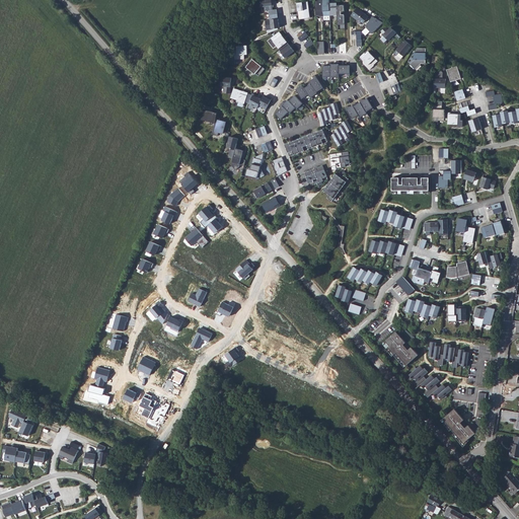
[(278,14),(278,10),(273,10),(271,0),(260,0),(261,8),(264,7),(265,11),(269,10),(269,15),(278,14)]
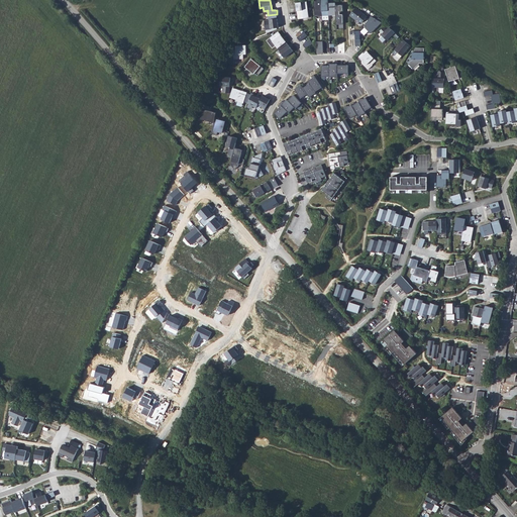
[(296,3),(298,19),(303,18),(303,17),(307,16),(306,9),(308,9),(307,2),(296,3)]
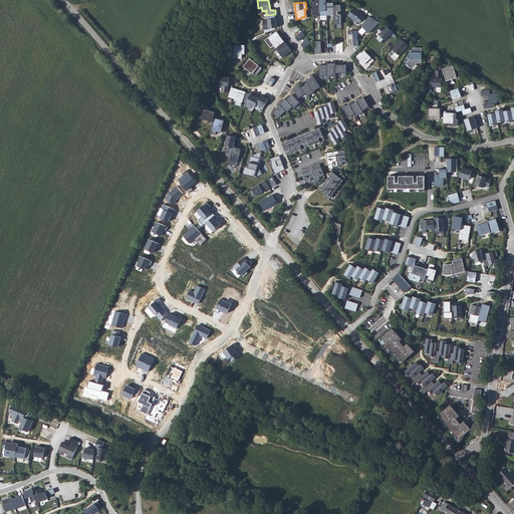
[(353,7),(347,15),(354,20),(355,19),(360,23),(365,16),(353,7)]
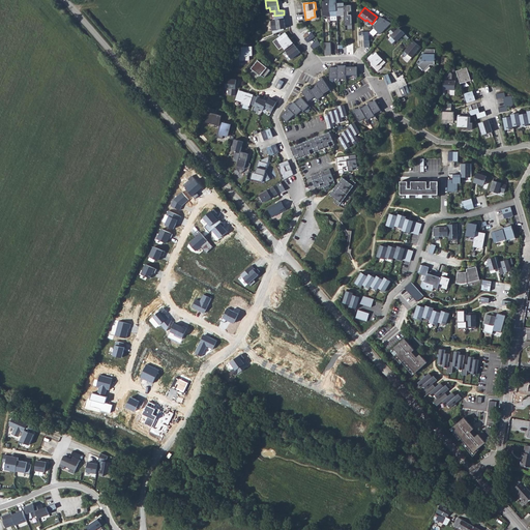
[(284,15),(274,16),(275,21),(271,21),(272,31),(277,30),(286,28),(284,15)]
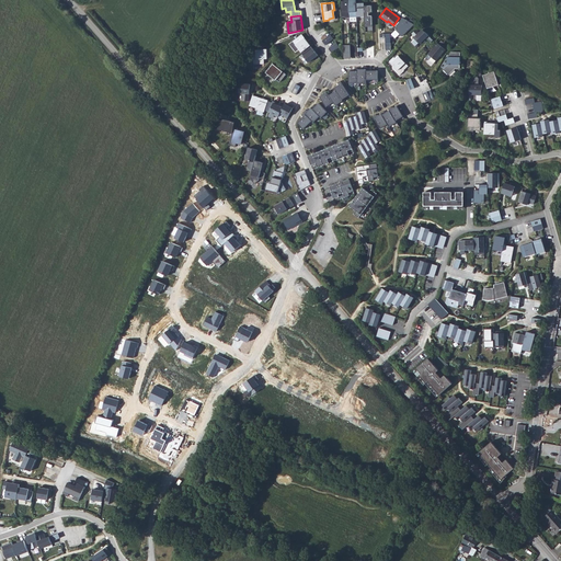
[(402,36),(414,24),(403,18),(395,29),(402,36)]
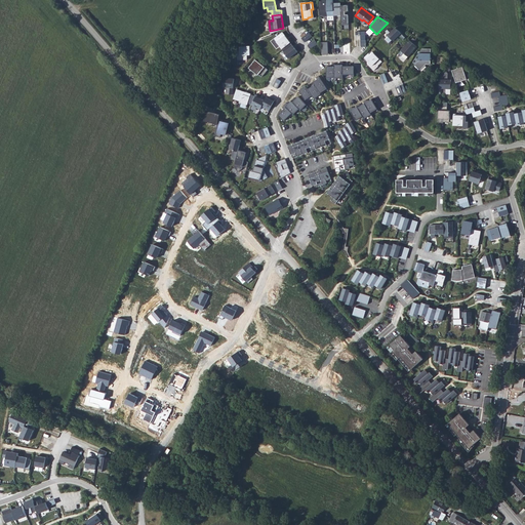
[(390,28),(386,32),(389,35),(387,36),(392,40),(393,40),(394,41),(396,39),(397,39),(400,37),(403,40),(405,38),(396,28),(393,31),(390,28)]
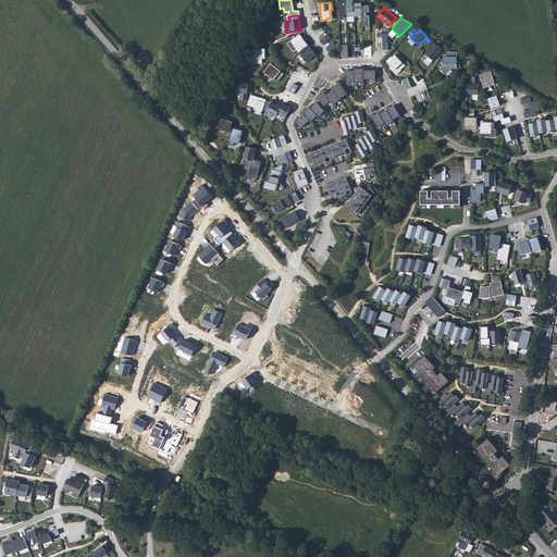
[(299,52),(308,46),(299,34),(291,41),(299,52)]
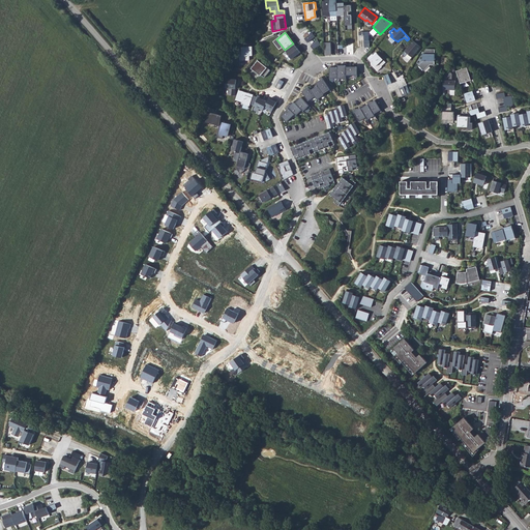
[(304,38),(307,42),(315,37),(312,33),(304,38)]
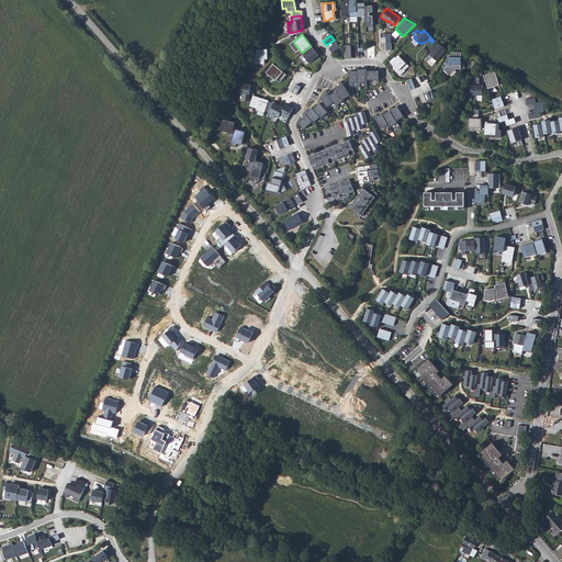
[(337,43),(329,48),(333,53),(340,47),(337,43)]
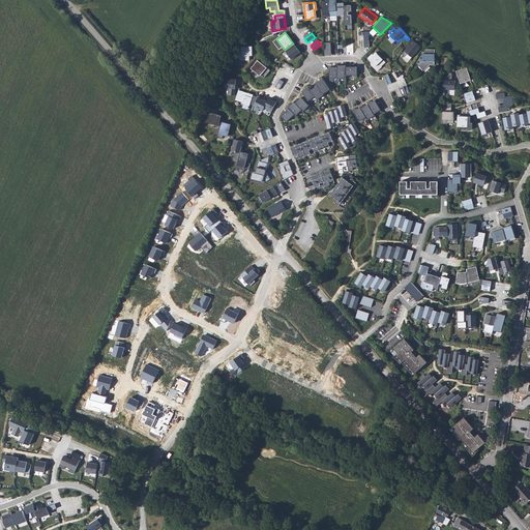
[(413,40),(405,51),(408,54),(406,57),(410,60),(420,47),(413,40)]
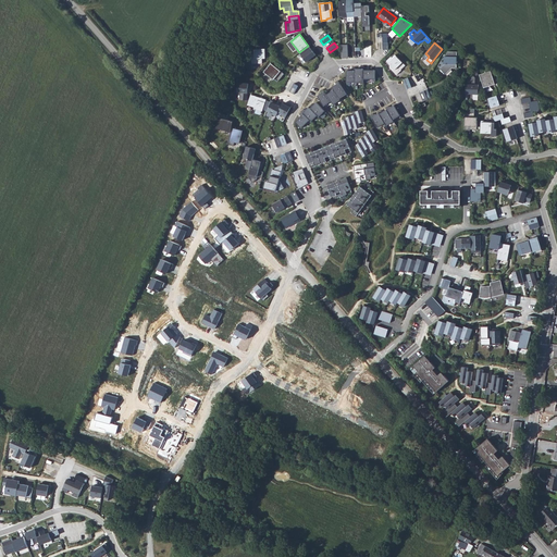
[(299,52),(307,62),(316,54),(308,46),(299,52)]
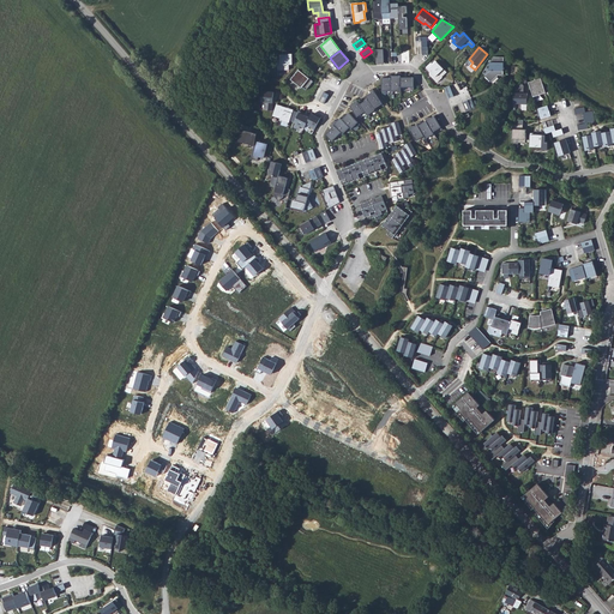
[(293,65),(293,54),(281,54),(281,60),(277,60),(278,71),(289,70),(289,65),(293,65)]
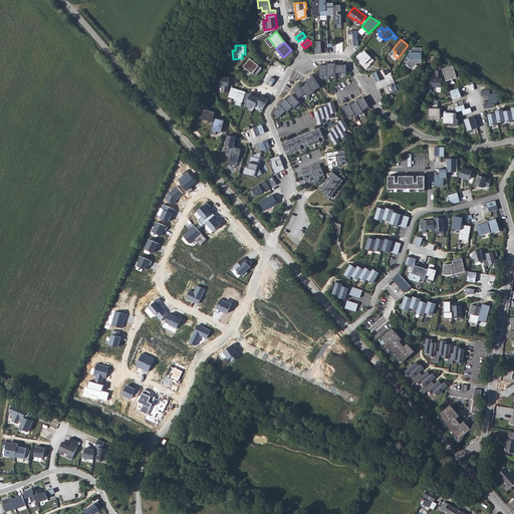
[(422,63),(422,47),(414,47),(410,52),(410,59),(406,63),(412,69),(419,62),(420,62),(420,63),(422,63)]
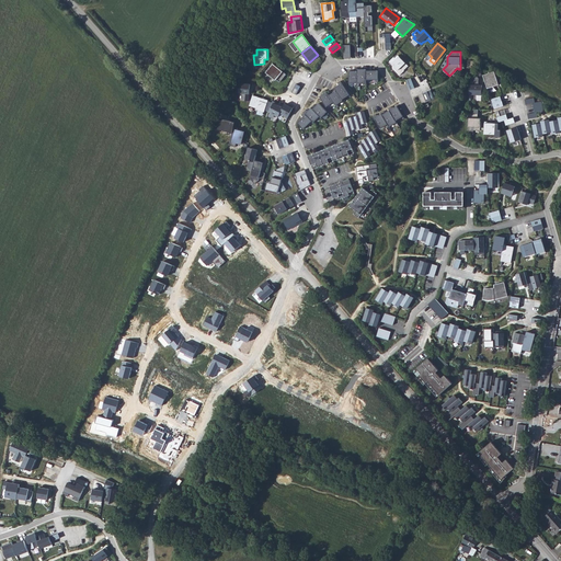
[(392,68),(400,76),(404,70),(403,69),(404,68),(405,69),(409,66),(398,56),(395,58),(395,57),(389,61),(392,65),(392,68)]
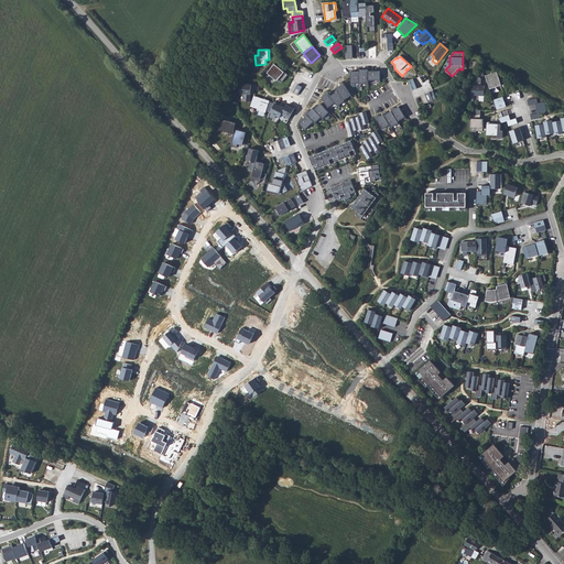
[(278,79),(281,83),(288,75),(284,72),(274,64),(268,73),(278,80),(278,79)]
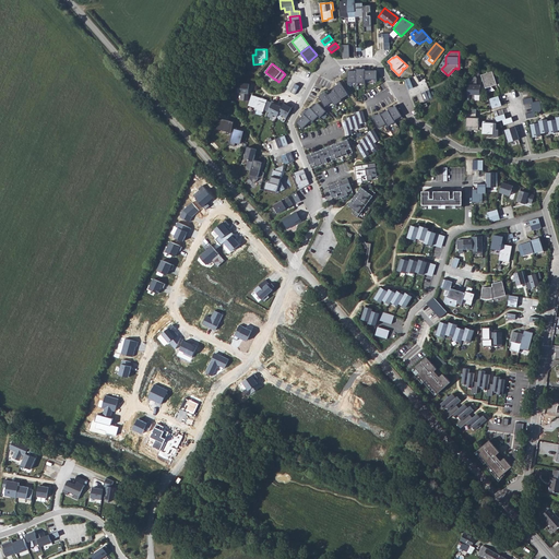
[(348,83),(357,83),(357,71),(348,71),(348,83)]
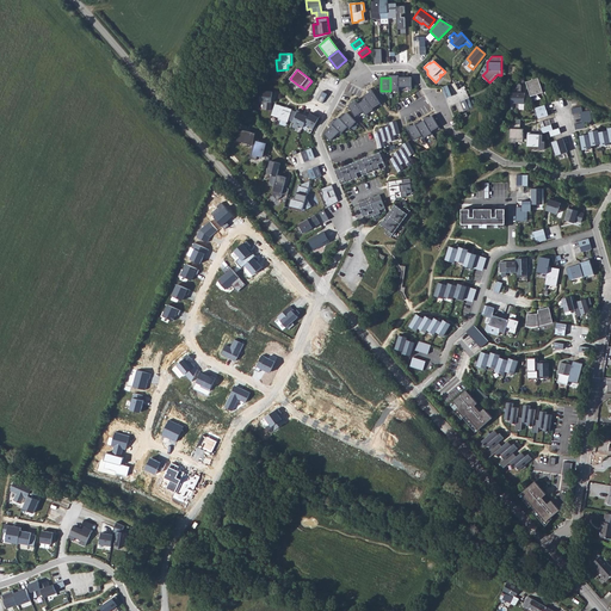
[(412,78),(399,78),(399,87),(412,87),(412,78)]
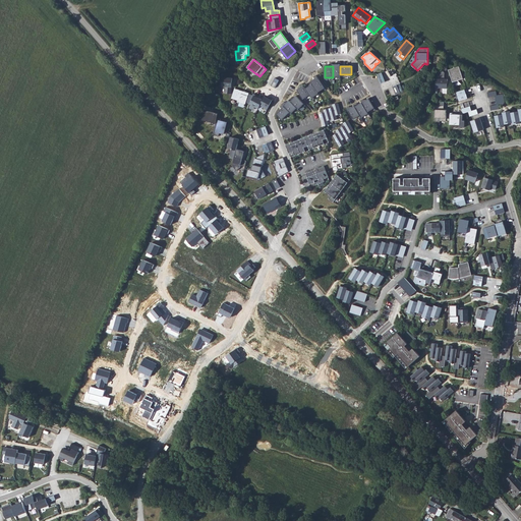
[(460,66),(449,69),(453,80),(453,82),(463,78),(463,77),(463,76),(467,75),(466,74),(465,70),(461,71),(460,66)]
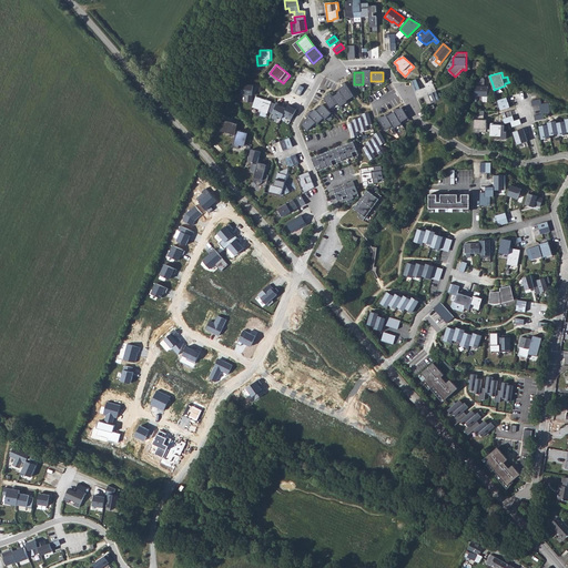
[(253,85),(243,84),(242,94),(245,94),(245,102),(252,102),(253,85)]
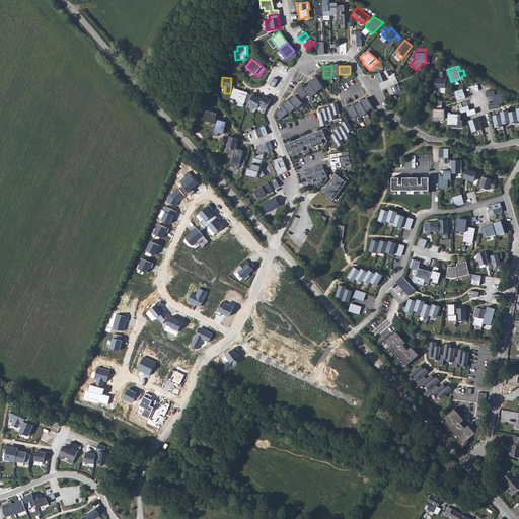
[(309,81),(311,84),(316,92),(323,88),(316,77),(309,81)]
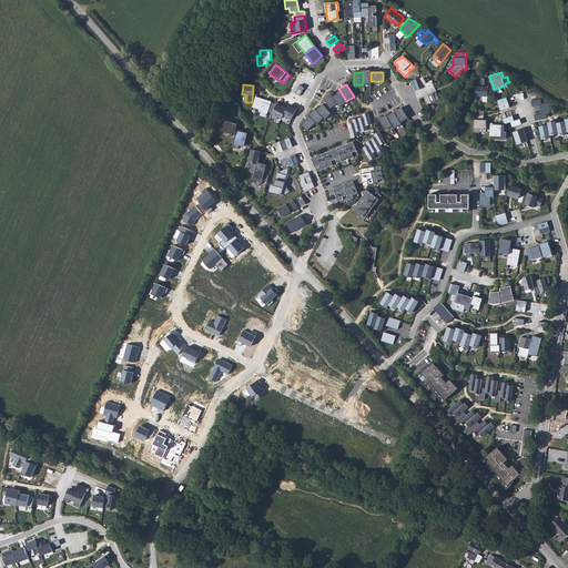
[(488,87),(476,85),(475,95),(482,97),(488,97),(488,87)]
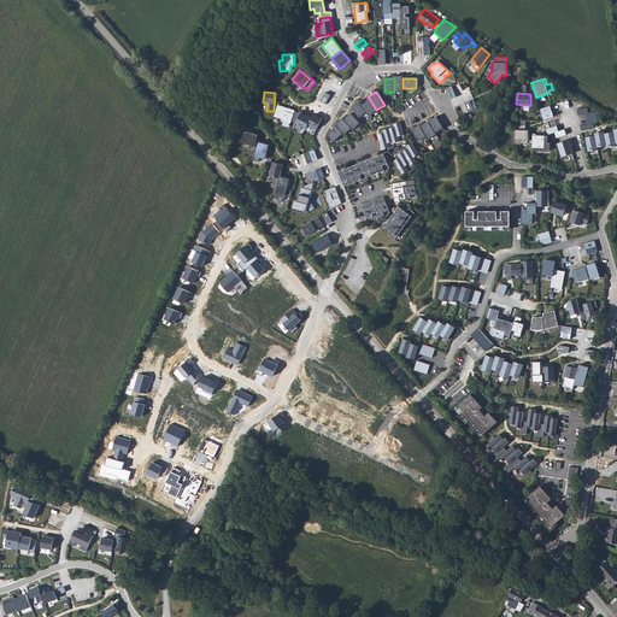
[(377,111),(376,110),(370,100),(362,105),(366,113),(369,117),(377,111)]
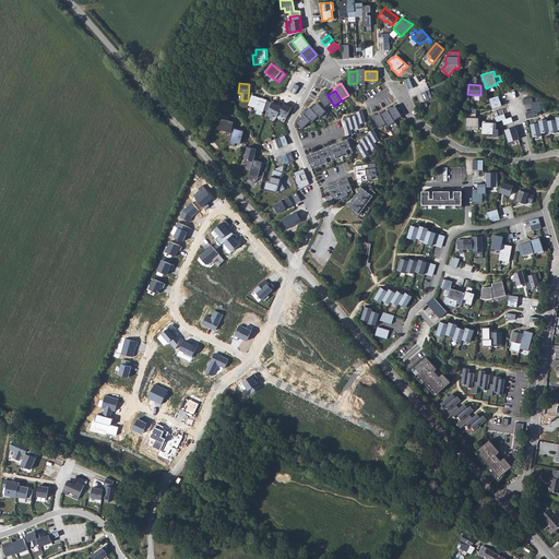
[(324,107),(332,103),(328,95),(325,92),(318,96),(324,107)]
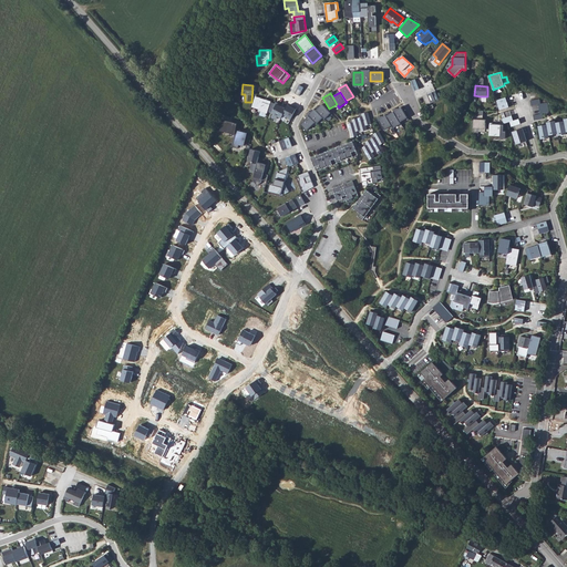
[(271,101),(256,96),(251,107),(260,110),(260,111),(267,113),(268,111),(271,112),(275,104),(270,102),(271,101)]
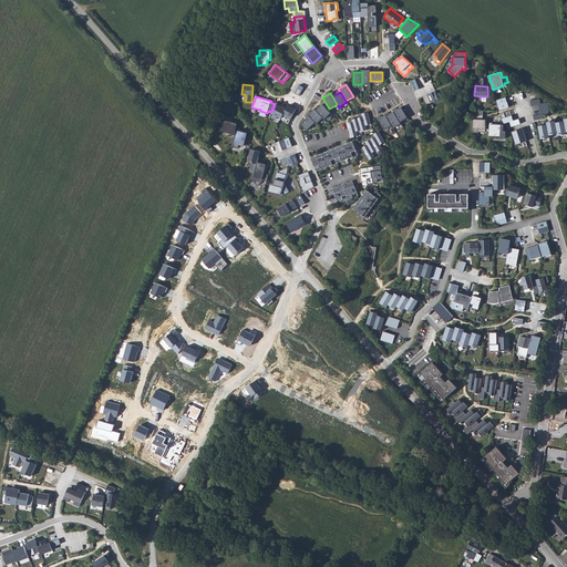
[(540,99),(531,101),(532,105),(538,104),(540,114),(533,115),(534,121),(544,119),(543,114),(549,112),(548,102),(540,103),(540,99)]
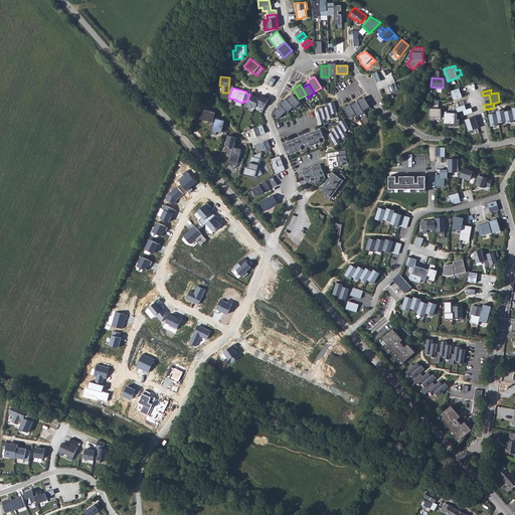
[(251,94),(246,103),(255,108),(258,104),(260,99),(255,97),(255,96),(251,94)]
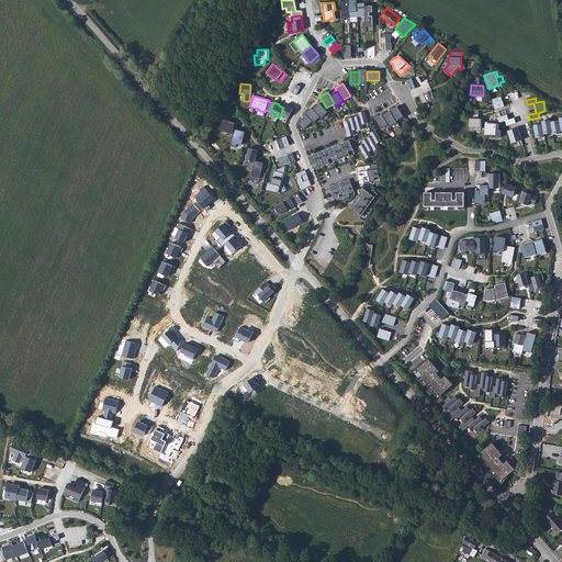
[(319,103),(313,110),(321,117),(322,119),(328,113),(319,103)]
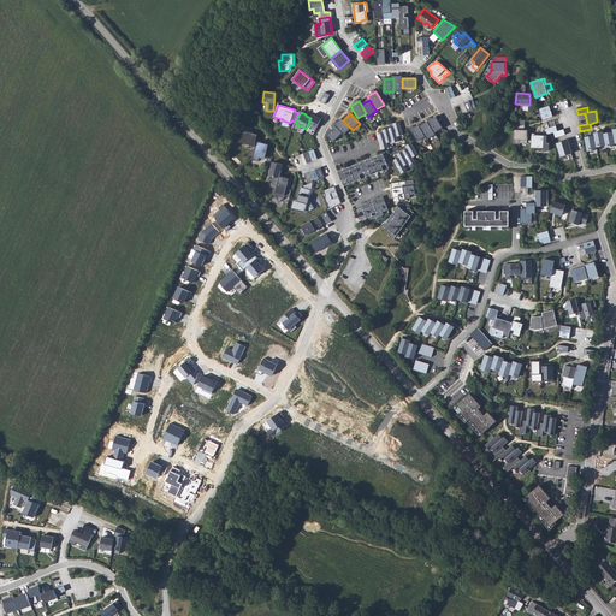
[(311,118),(308,124),(312,126),(312,128),(315,130),(323,117),(318,116),(318,117),(313,114),(311,118)]
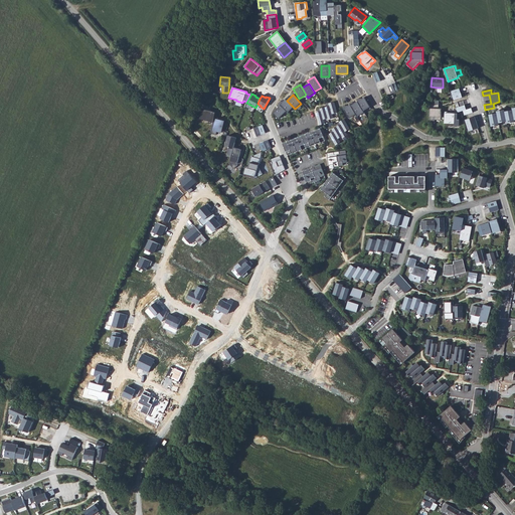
[(364,98),(358,102),(363,111),(370,107),(364,98)]
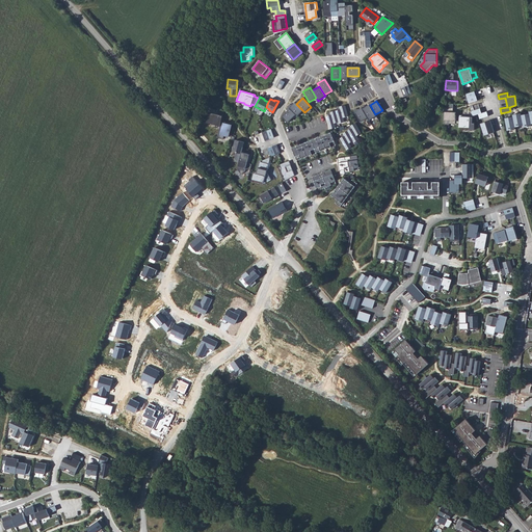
[(297,116),(303,111),(296,104),(295,103),(289,108),(290,109),(295,115),(297,116)]
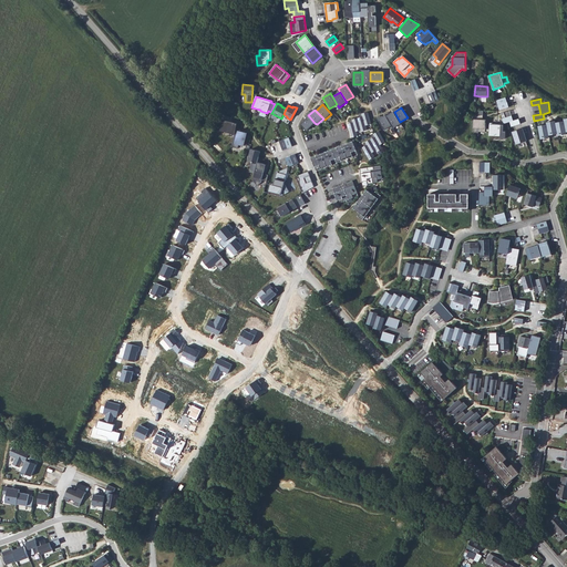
[(474,114),(473,123),(476,123),(476,129),(478,129),(478,132),(485,132),(486,120),(483,120),(483,117),(483,111),(478,111),(478,114),(474,114)]
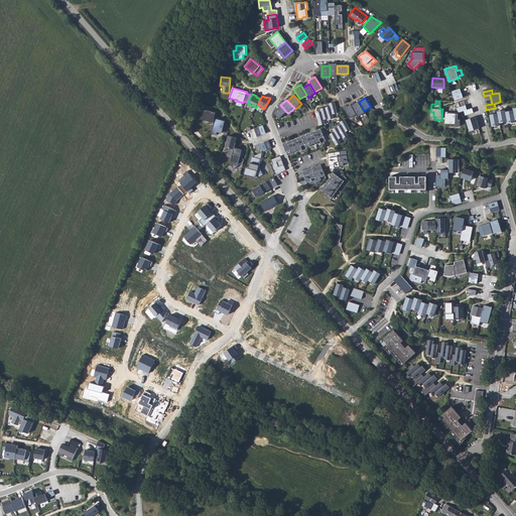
[(338,113),(335,102),(328,104),(329,107),(319,109),(319,112),(316,113),(320,125),(326,124),(325,120),(329,118),(329,120),(334,119),(333,114),(338,113)]
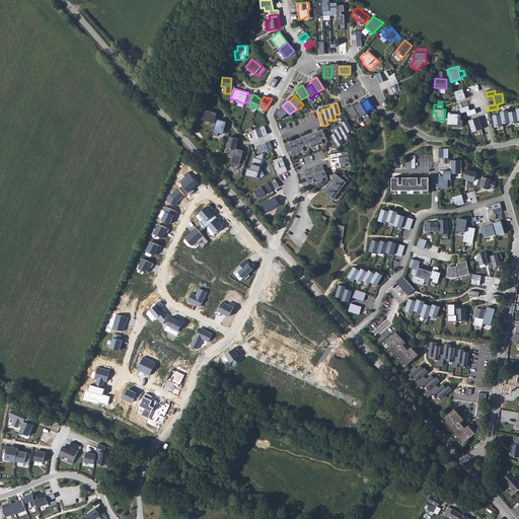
[(361,102),(354,106),(359,116),(360,118),(367,114),(366,112),(361,102)]
